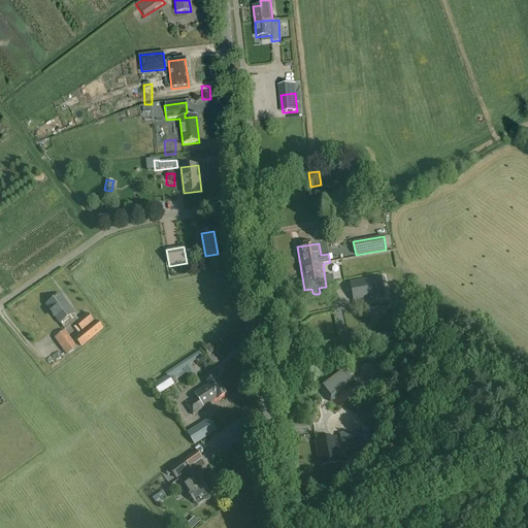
[(335,286),(343,284),(339,264),(331,265),(335,286)]
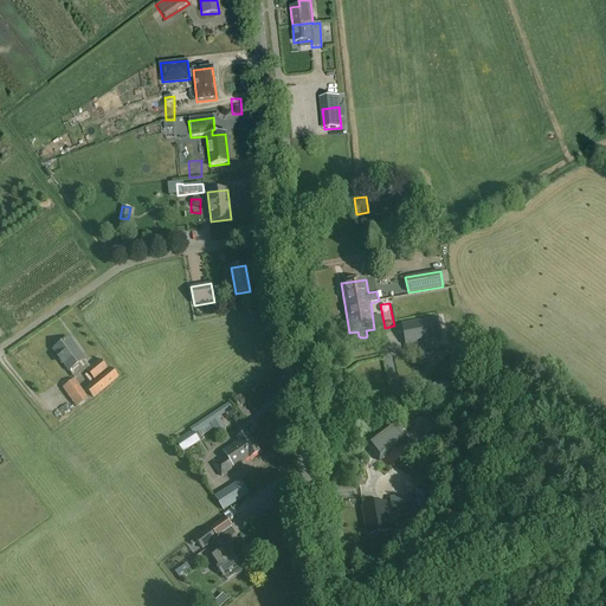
[(398,327),(403,348),(437,342),(433,321),(398,327)]
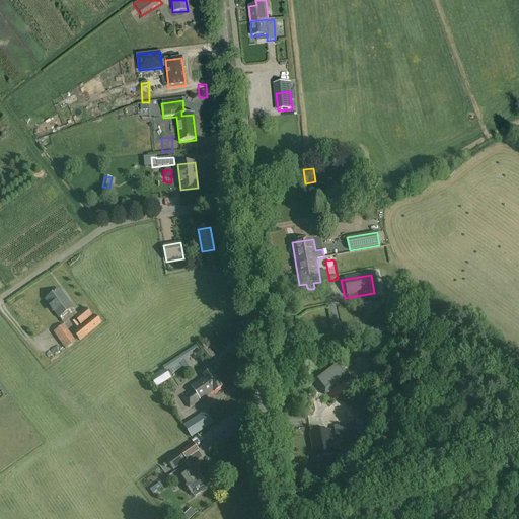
[(73,308),(60,289),(46,300),(64,323),(77,313),(73,308)]
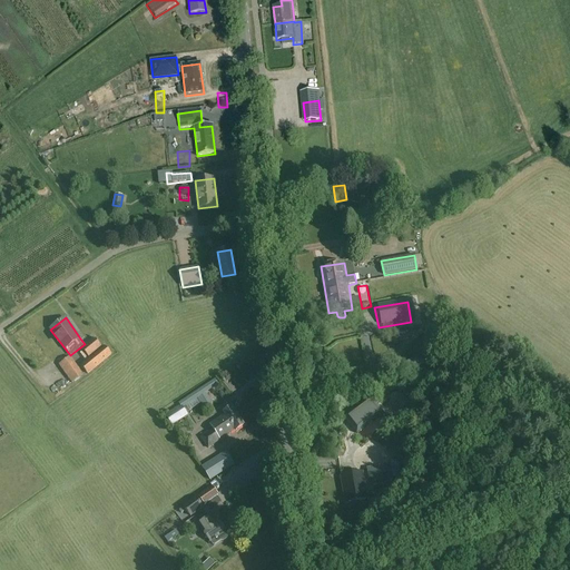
[(94,337),(80,349),(89,359),(80,366),(88,375),(112,355),(97,336),(94,338),(94,337)]
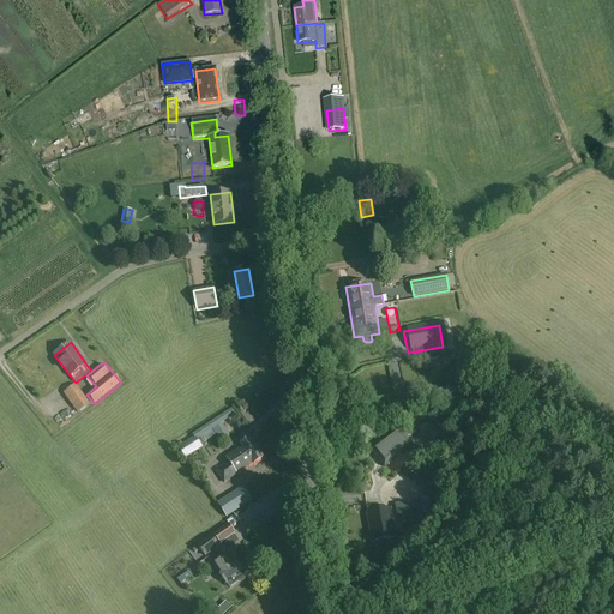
[(62,393),(77,413),(90,404),(76,384),(62,393)]
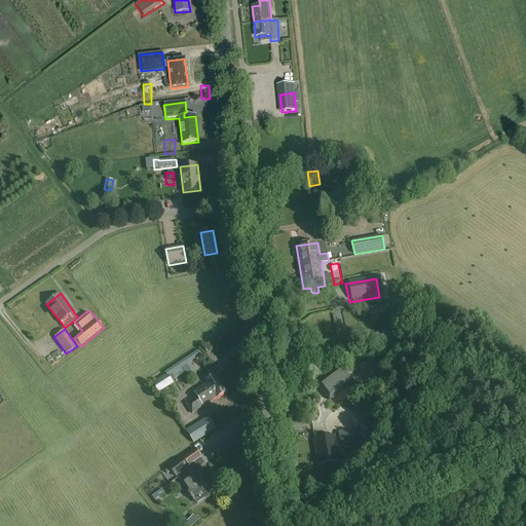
[(166,374),(168,377),(183,368),(185,371),(192,366),(190,363),(201,355),(198,350),(164,372),(165,374),(166,374)]
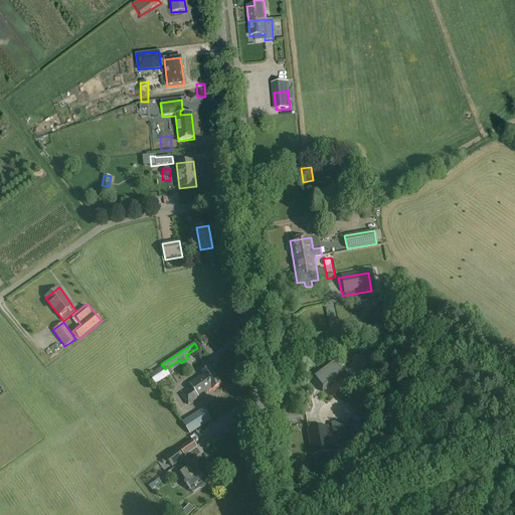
[(347,374),(335,358),(311,376),(323,392),(347,374)]
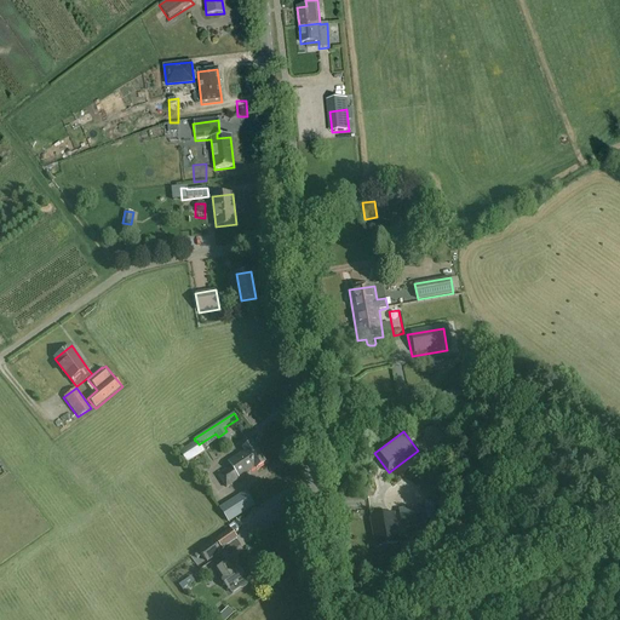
[(64,438),(58,442),(65,452),(70,448),(64,438)]
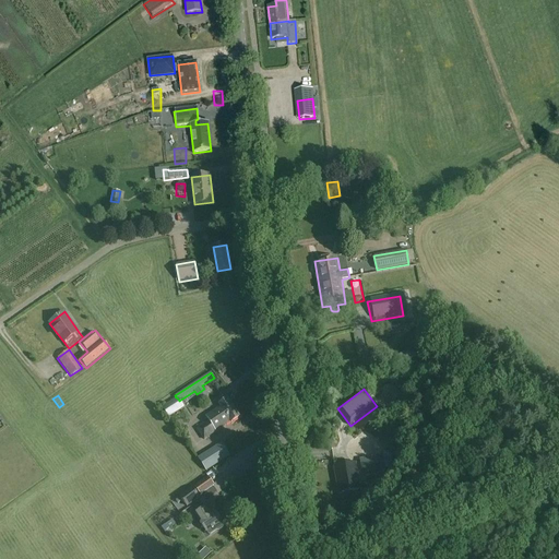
[(185,407),(177,397),(176,397),(162,407),(168,418),(185,407)]
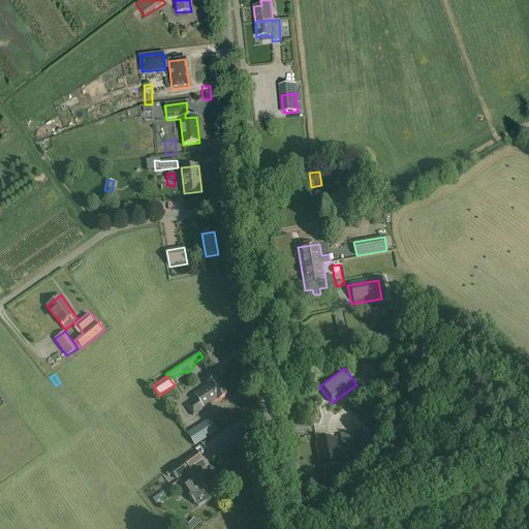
[(208,382),(209,385),(194,395),(197,399),(186,406),(193,416),(218,399),(219,400),(226,395),(215,378),(208,382)]
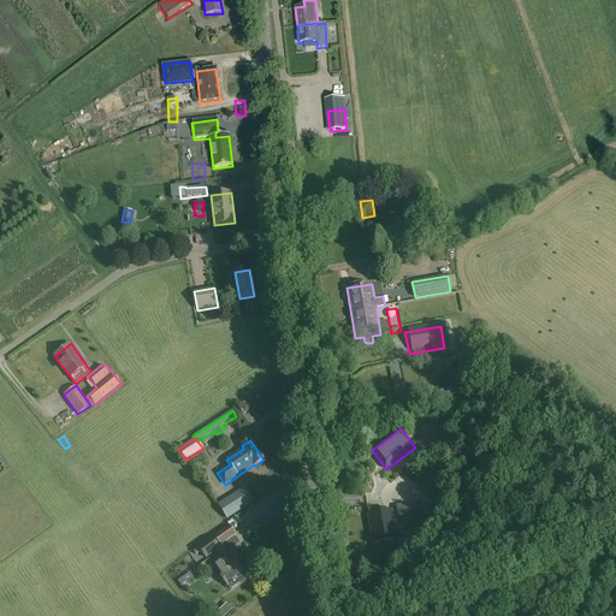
[(7,450),(15,454),(18,446),(11,443),(7,450)]
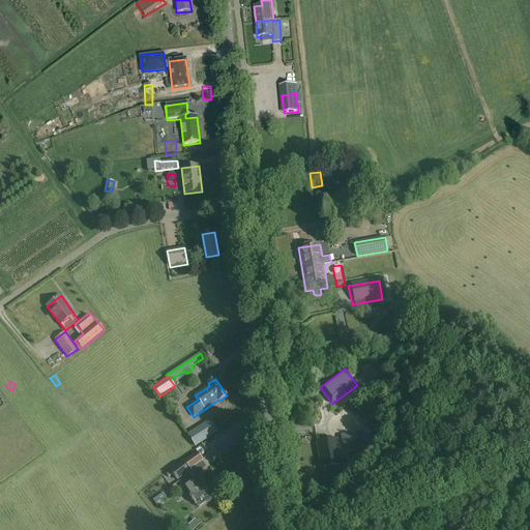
[(188,436),(196,447),(217,433),(210,422),(188,436)]
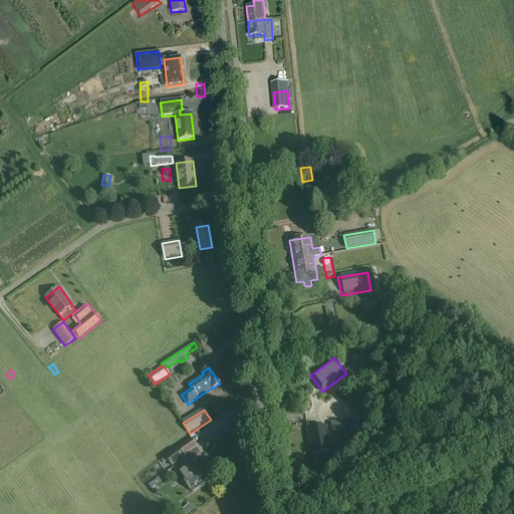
[(351,419),(330,423),(333,437),(354,433),(351,419)]
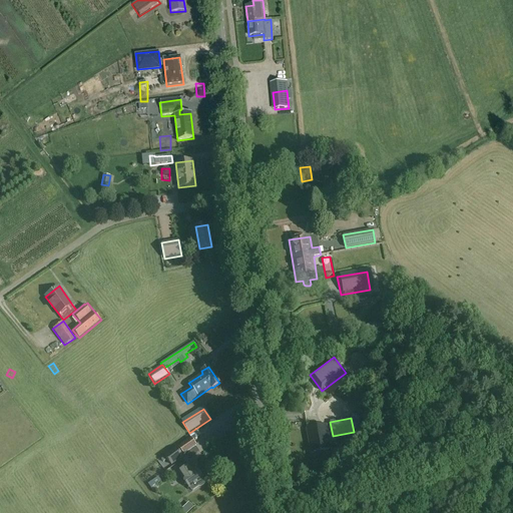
[(322,427),(307,429),(310,447),(313,446),(314,452),(331,449),(327,431),(324,432),(322,427)]
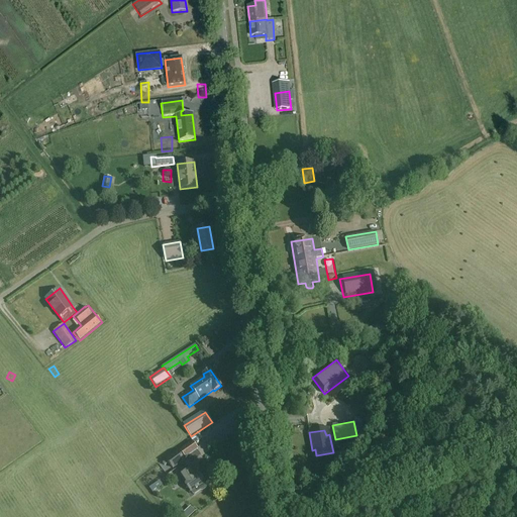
[(178,451),(184,459),(198,449),(192,441),(178,451)]
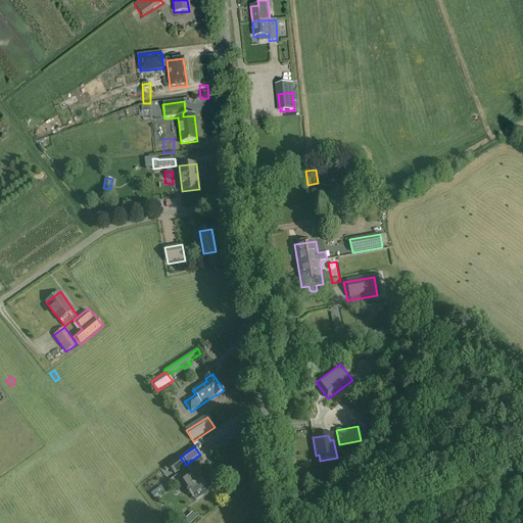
[(186,466),(186,465),(180,457),(170,466),(171,468),(175,474),(186,466)]
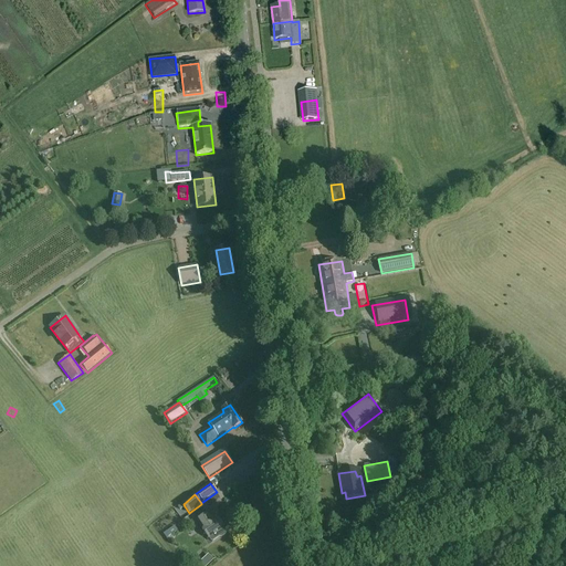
[(205,501),(209,511),(221,504),(217,495),(205,501)]
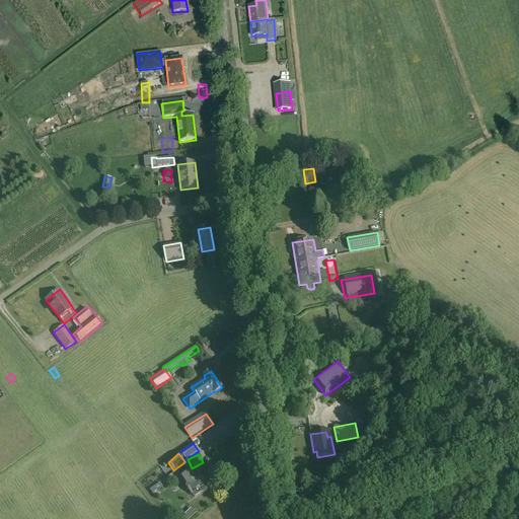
[(192,494),(199,489),(201,493),(203,493),(207,491),(207,489),(205,485),(206,485),(200,475),(196,477),(192,470),(180,477),(186,485),(192,494)]
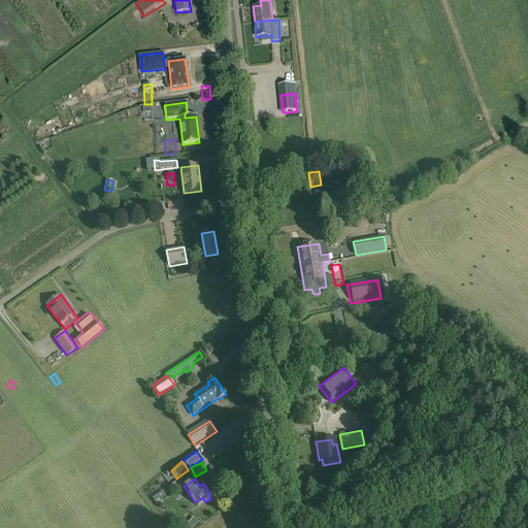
[(191,527),(193,527),(199,523),(194,518),(188,524),(191,527)]
